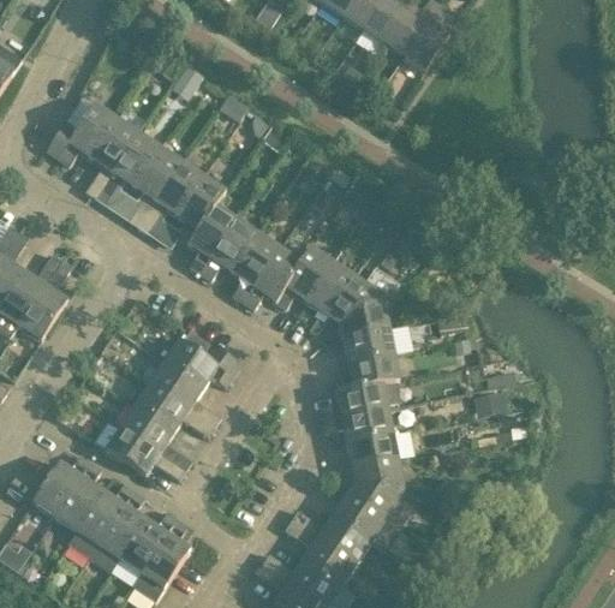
[(322,0),(321,3),(341,16),(352,0),(322,0)]
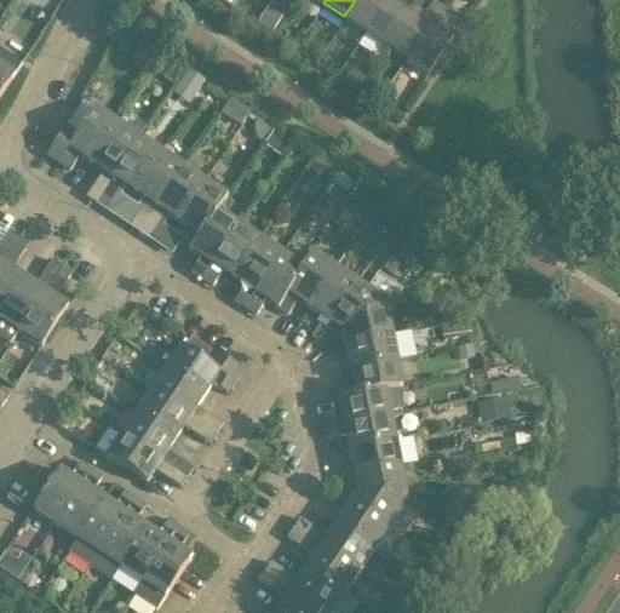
[(355,0),(344,16),(365,30),(384,0),(355,0)]
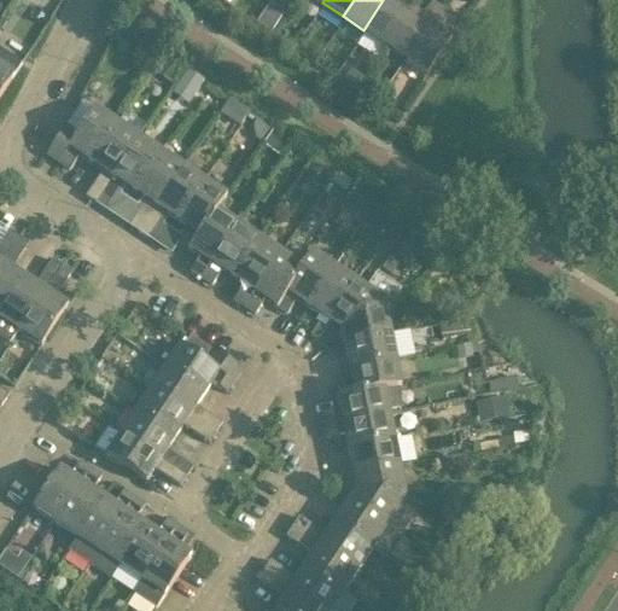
[(383,0),(363,30),(385,44),(410,5),(403,0),(383,0)]
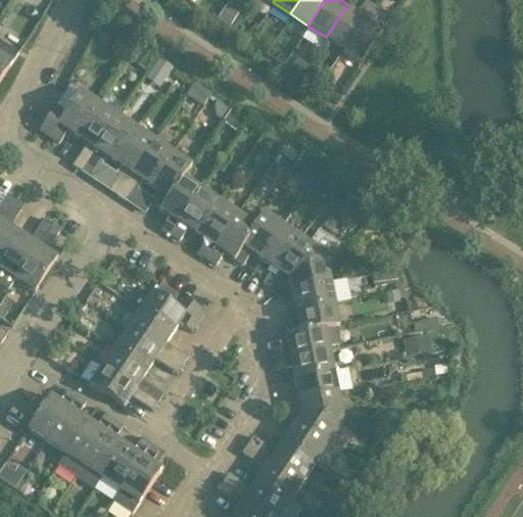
[(326,37),(343,48),(373,3),(369,0),(363,0),(357,10),(347,4),(326,37)]
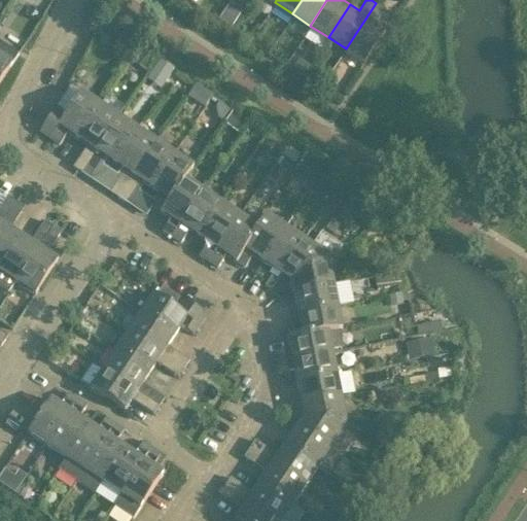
[(384,8),(376,3),(346,48),(364,61),(386,28),(375,21),(384,8)]
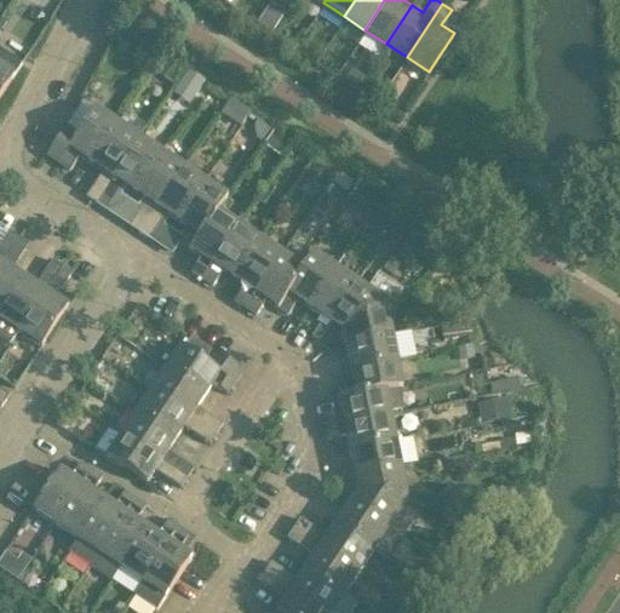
[(130,40),(128,35),(124,34),(119,35),(118,40),(119,45),(124,46),(128,45),(130,40)]
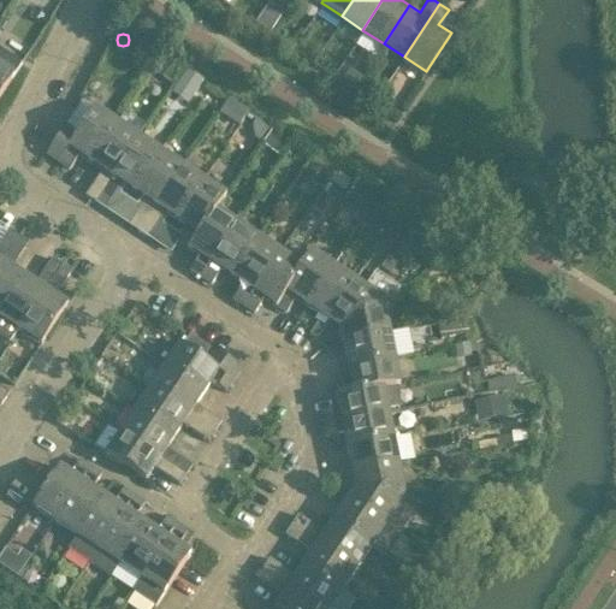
[(0,90),(13,72),(21,59),(0,46),(0,90)]
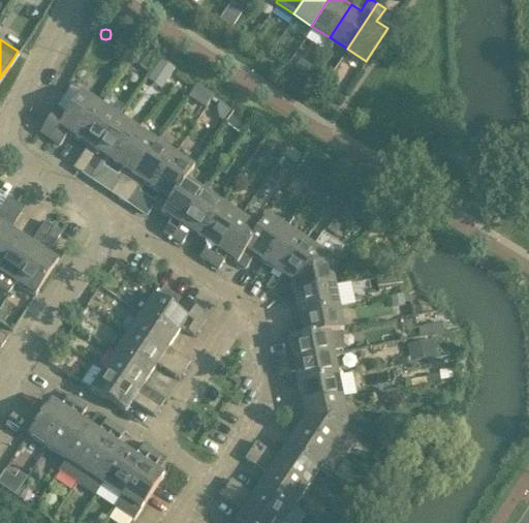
[(141,48),(133,59),(146,67),(153,56),(141,48)]
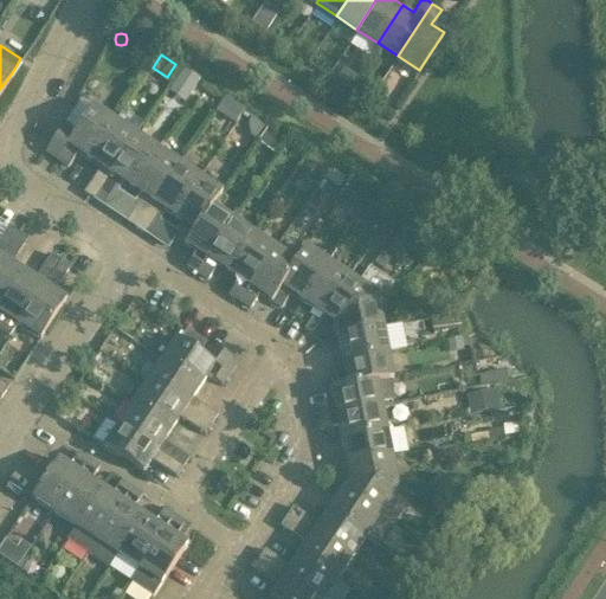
[(347,82),(355,70),(343,60),(335,73),(347,82)]
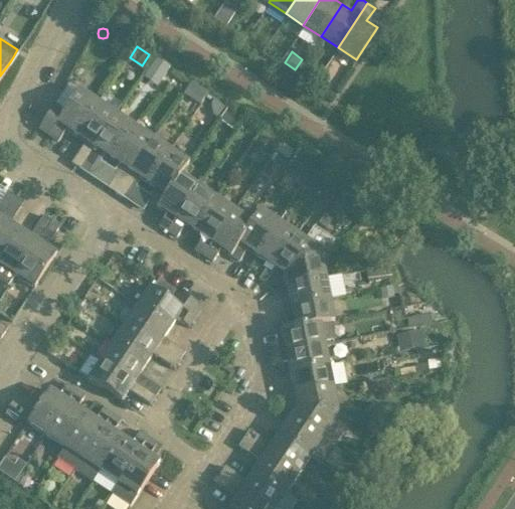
[(168,63),(156,55),(148,67),(160,75),(168,63)]
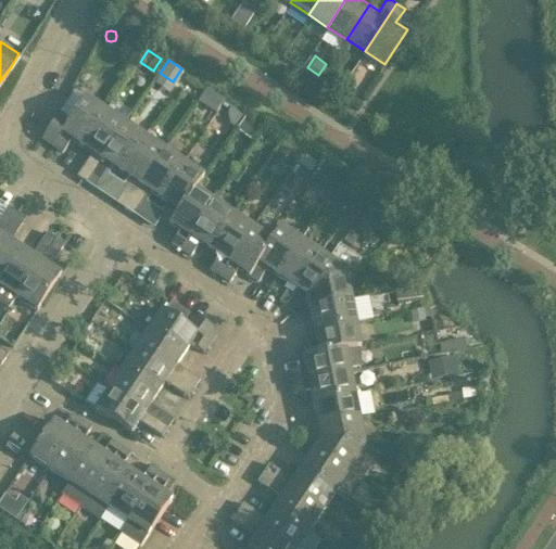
[(71,136),(80,142),(104,106),(84,92),(68,115),(59,109),(41,135),(62,149),(71,136)]
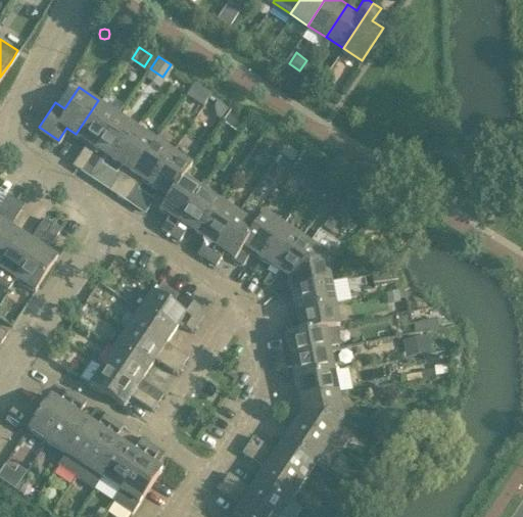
[(98,100),(76,134),(87,141),(72,162),(80,168),(116,112),(98,100)]
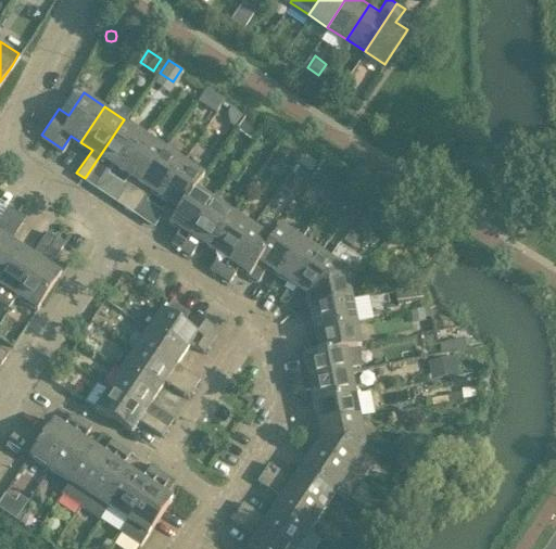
[(260,124),(243,113),(236,125),(250,136),(260,124)]
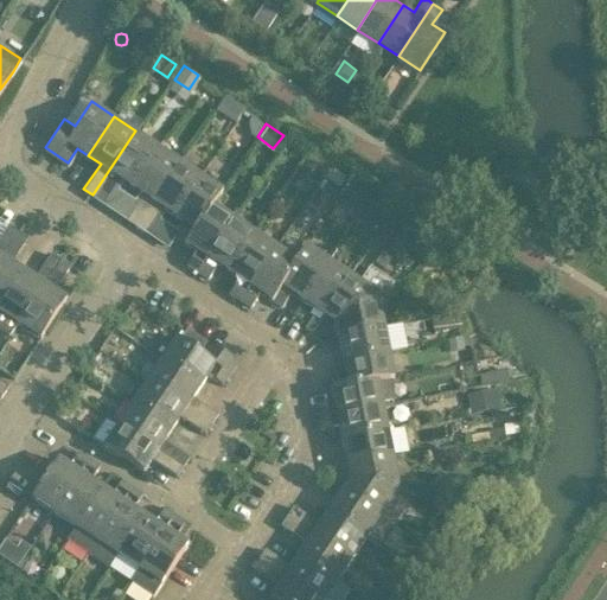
[(120,177),(131,184),(157,145),(135,131),(93,195),(102,202),(120,177)]
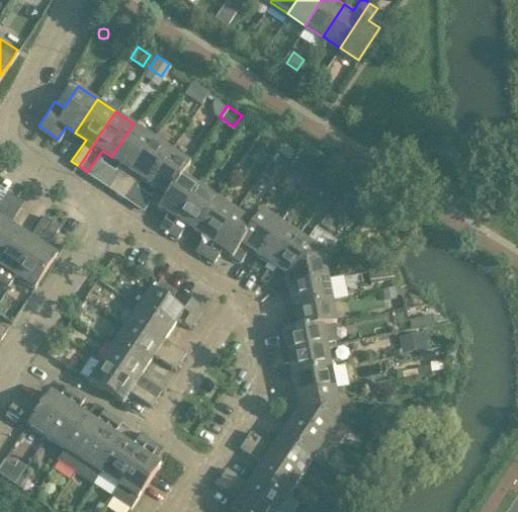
[(152,136),(134,123),(111,157),(121,164),(107,185),(115,190),(152,136)]
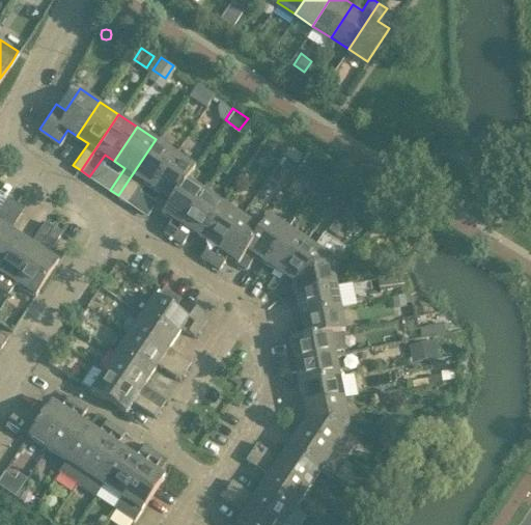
[(156,139),(118,195),(127,201),(141,178),(151,186),(174,152),(156,139)]
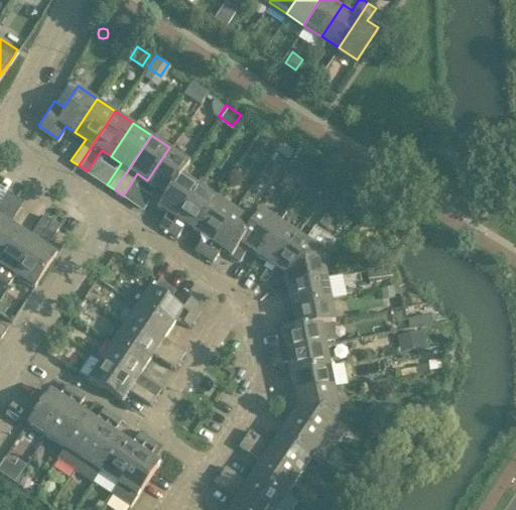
[(273,142),(261,135),(255,145),(266,152),(273,142)]
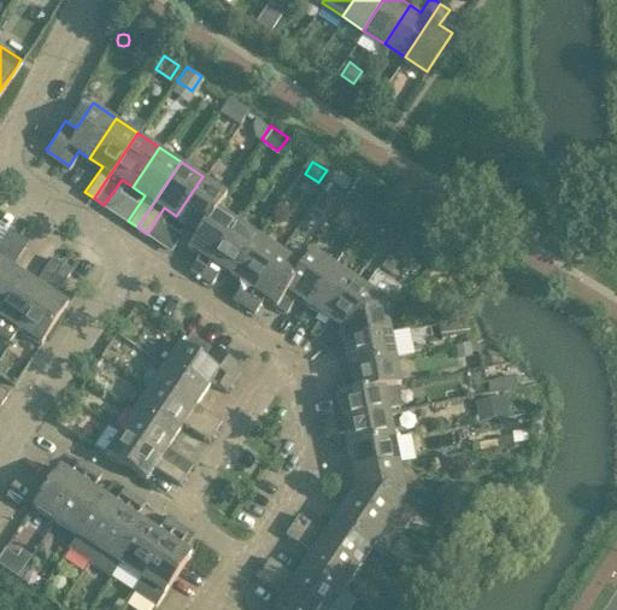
[(335,165),(328,176),(345,187),(351,177),(335,165)]
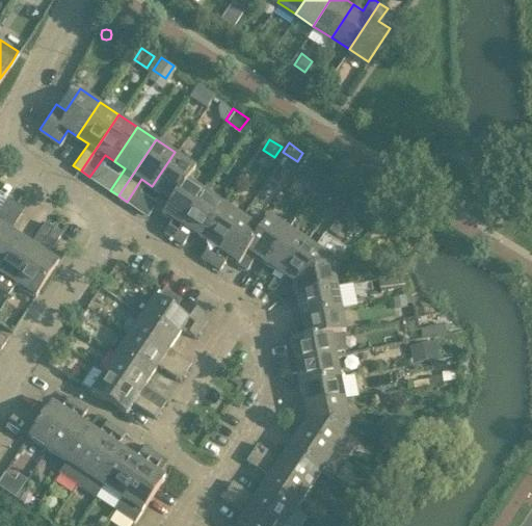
[(194,164),(175,152),(152,186),(161,192),(153,205),(162,210),(185,176),(186,177),(194,164)]
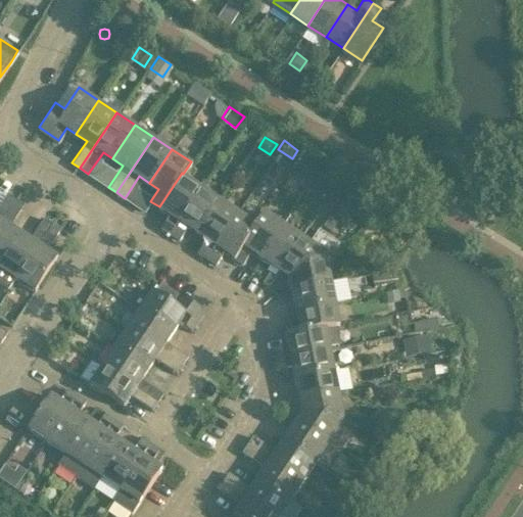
[(300,155),(292,168),(306,178),(315,166),(300,155)]
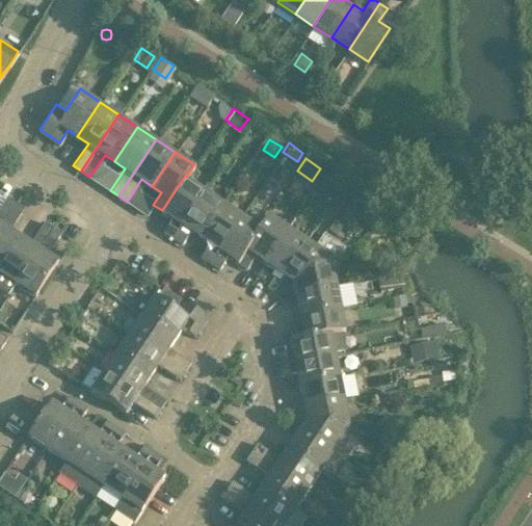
[(325,168),(318,180),(325,184),(333,174),(325,168)]
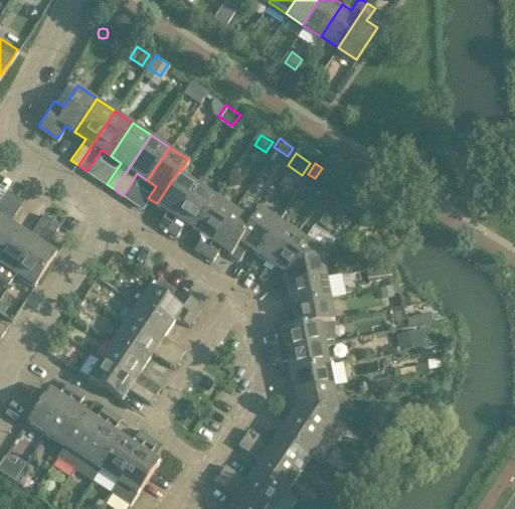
[(167,210),(160,219),(159,222),(167,227),(197,182),(180,171),(179,170),(157,203),(167,210)]
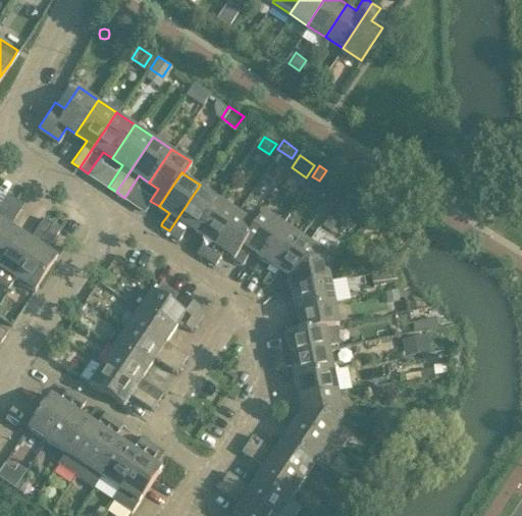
[(218,198),(200,185),(169,230),(178,237),(187,225),(196,231),(218,198)]
